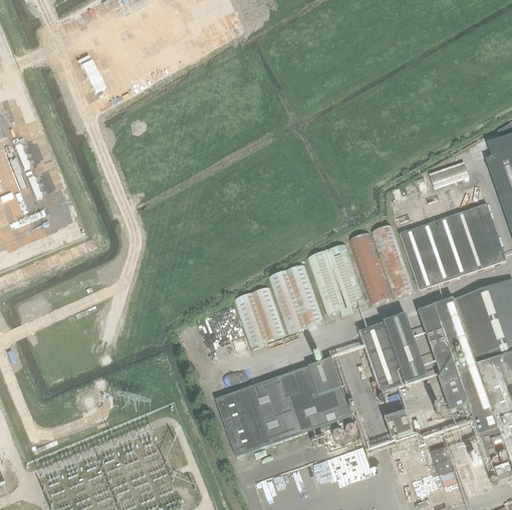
[(0,141),(2,147),(17,141),(6,111),(0,113),(0,141)]
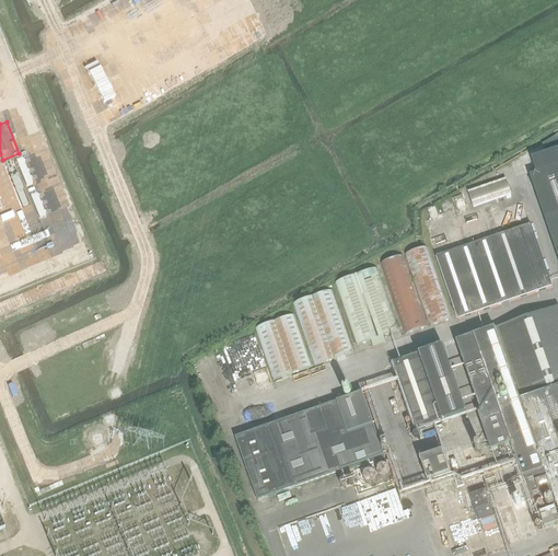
[(0,193),(10,189),(0,162),(0,193)]
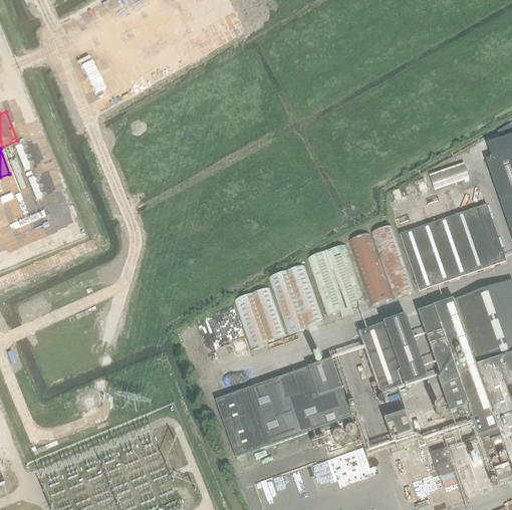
[(511,149),(484,158),(511,239),(511,149)]
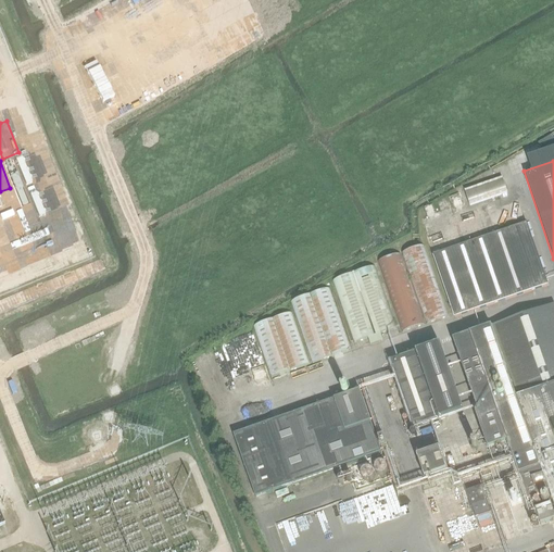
[(506,191),(501,174),(464,186),(468,202),(506,191)]
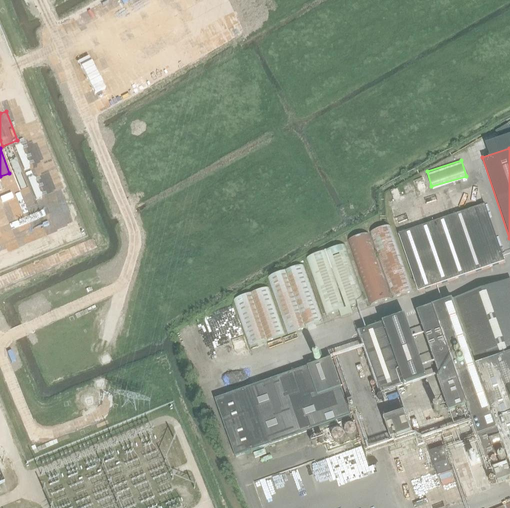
[(434,283),(503,259),(484,202),(397,232),(417,288),(434,283)]
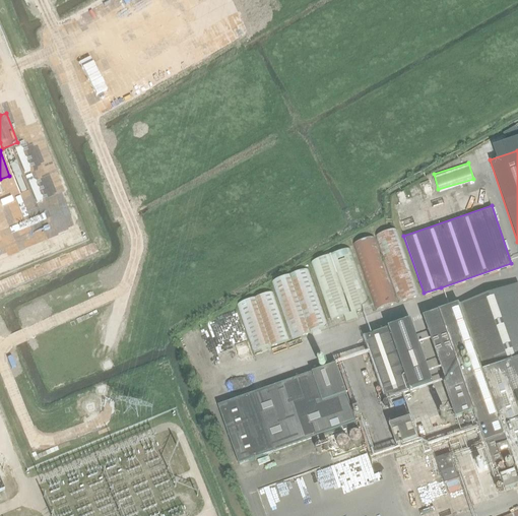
[(397,300),(418,293),(395,227),(374,233),(397,300)]
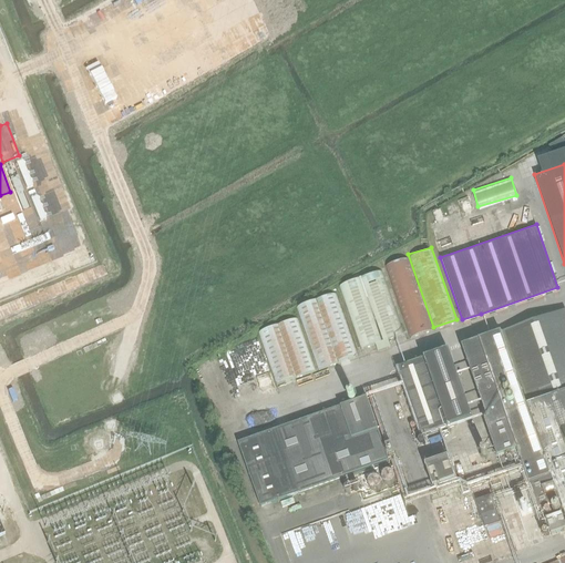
[(409,336),(431,328),(406,255),(384,263),(409,336)]
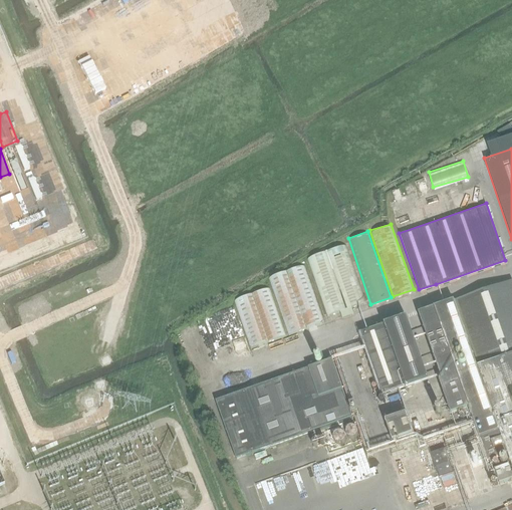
[(305,256),(324,314),(365,300),(346,242),(305,256)]
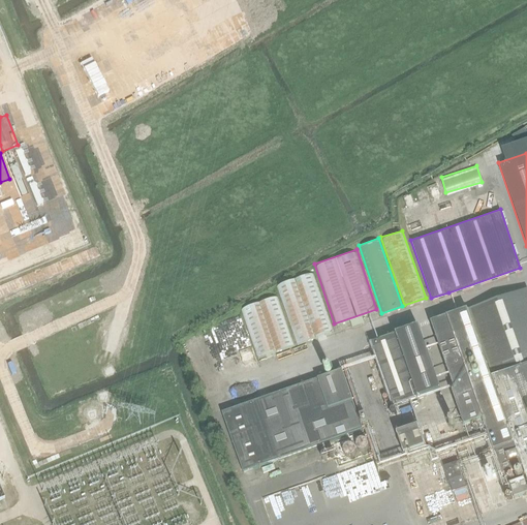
[(276,285),(296,343),(333,330),(312,271),(276,285)]
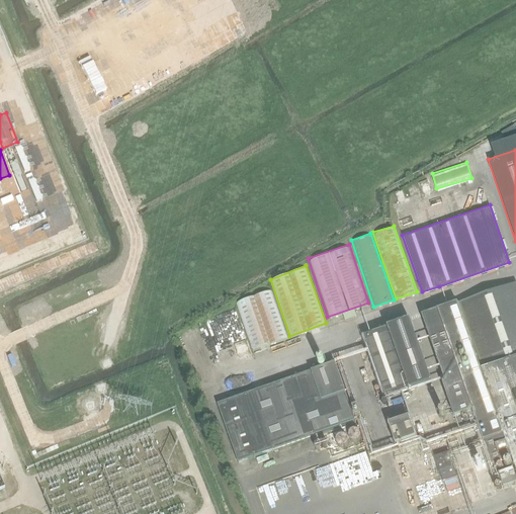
[(441,306),(421,314),(449,406),(452,414),(470,408),(481,436),(490,462),(510,455),(514,468),(515,473),(515,281),(515,280),(441,306)]
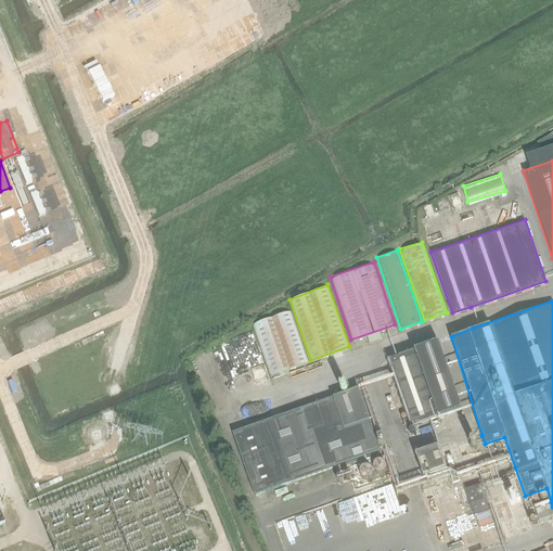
[(269,373),(308,360),(290,309),(253,322),(269,373)]
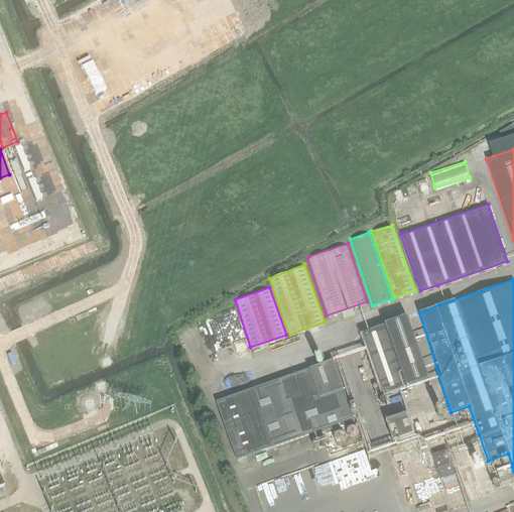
[(398,388),(427,378),(406,316),(361,333),(382,394),(383,393),(387,403),(401,398),(398,388)]
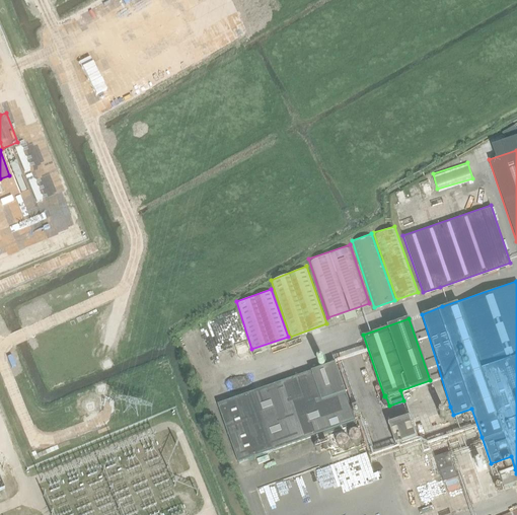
[(217,402),(237,460),(354,420),(335,361),(217,402)]
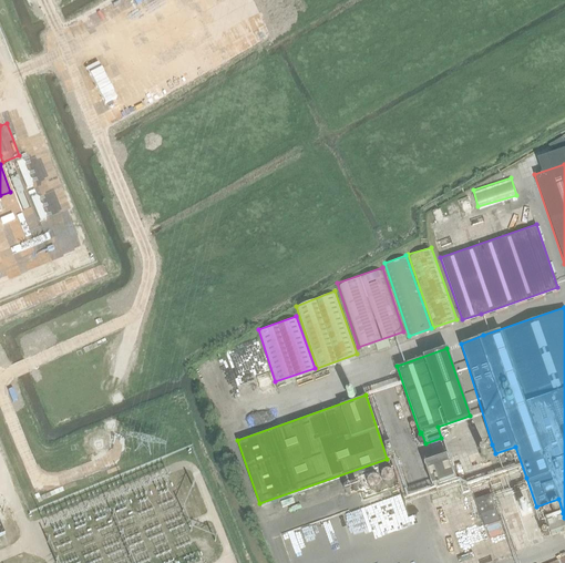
[(431,483),(453,477),(447,454),(424,462),(431,483)]
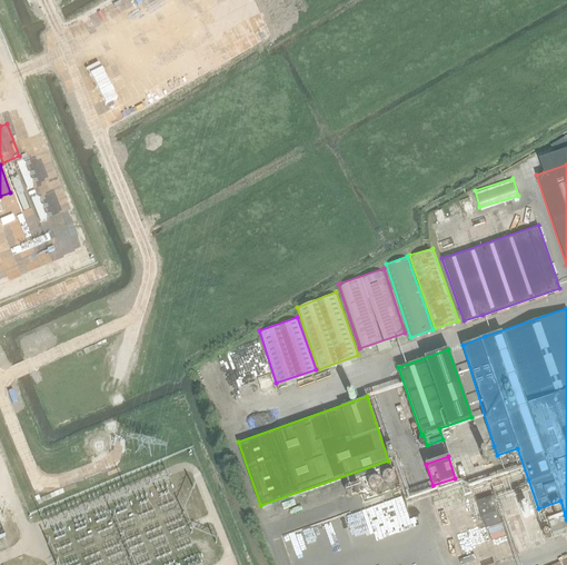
[(485,527),(501,522),(491,493),(475,498),(485,527)]
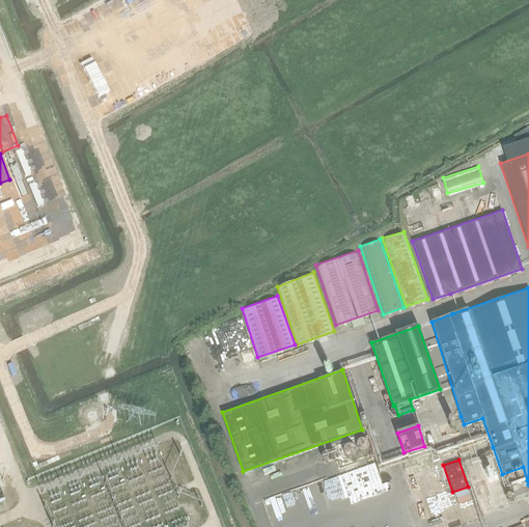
[(0,500),(10,497),(5,480),(0,481),(0,500)]
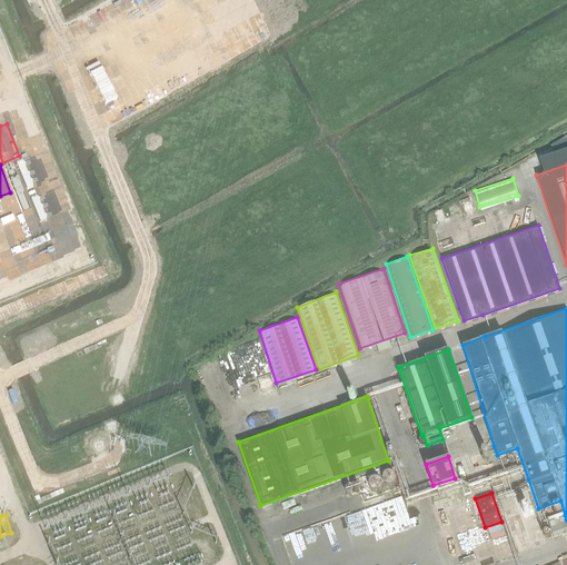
[(566,535),(566,519),(565,515),(548,521),(555,541),(566,535)]
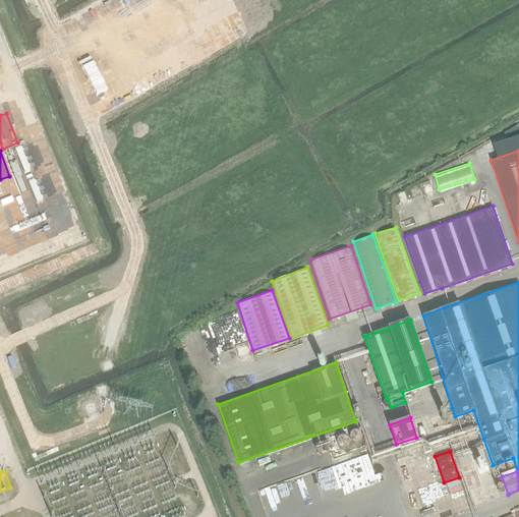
[(518,516),(518,507),(496,516),(518,516)]
